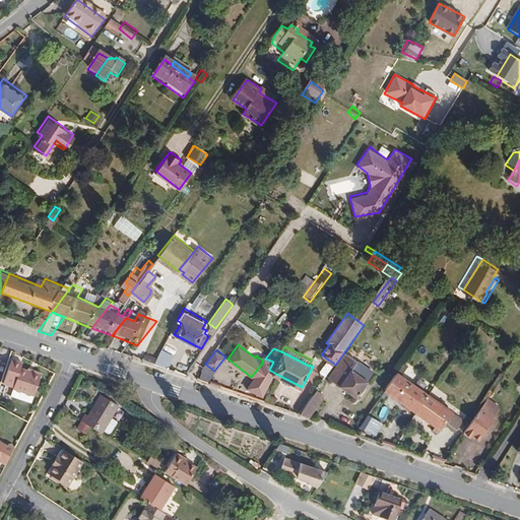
[(374,373),(344,352),(335,365),(328,375),(358,396),(374,373)]
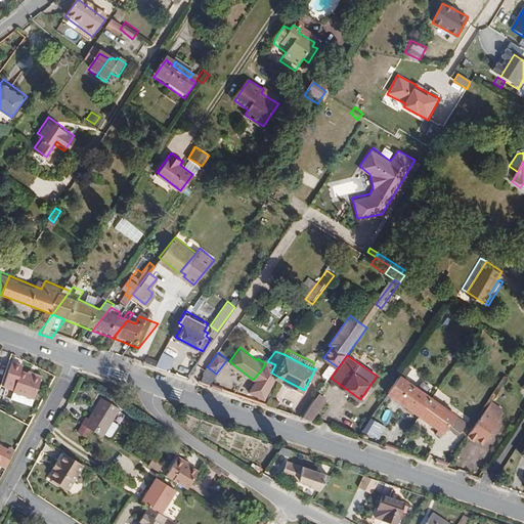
[(33,397),(41,373),(28,367),(27,370),(19,367),(22,362),(11,358),(2,384),(7,386),(12,388),(12,390),(33,397)]
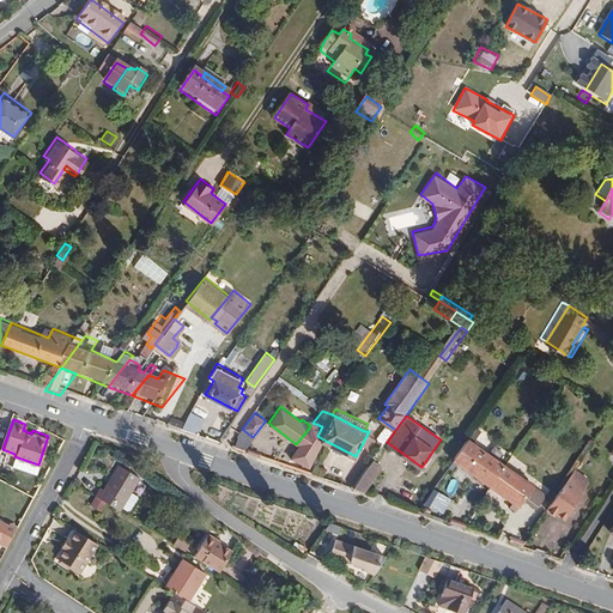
[(474,439),(483,425),(478,422),(469,436),(474,439)]
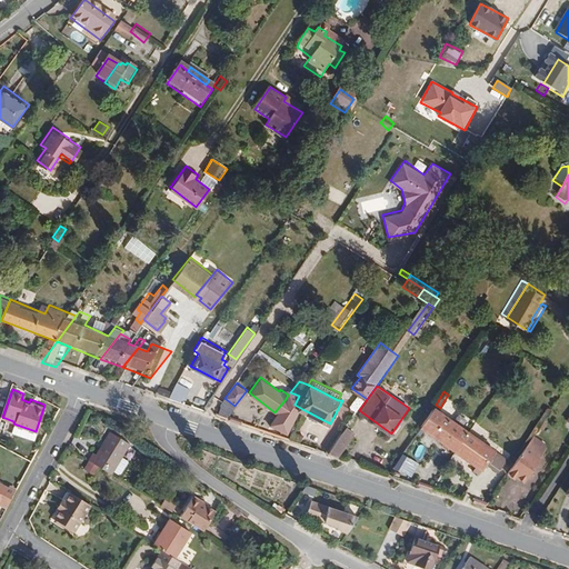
[(295,405),(299,396),(290,392),(288,395),(286,399),(295,405)]
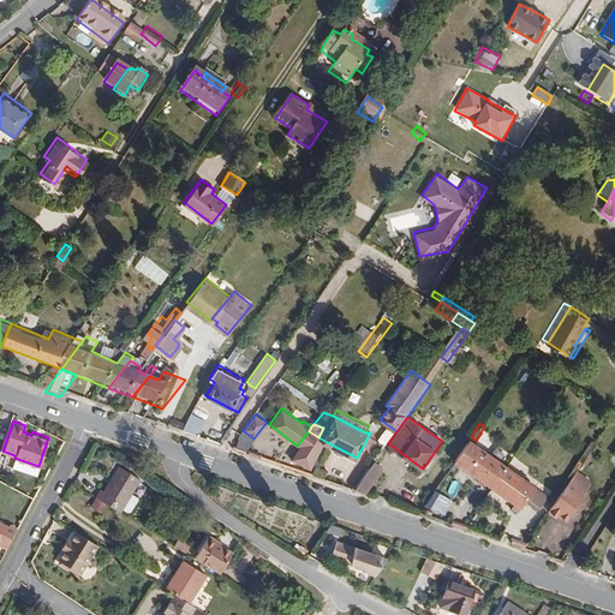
[(393,434),(386,429),(377,439),(384,445),(393,434)]
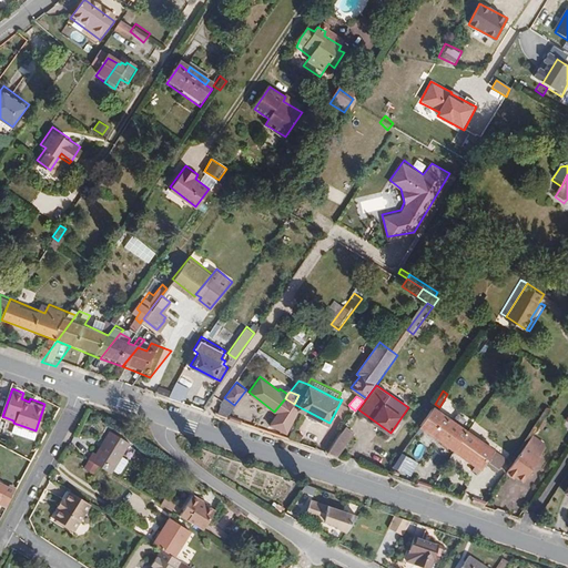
[(226,416),(234,405),(225,398),(217,409),(226,416)]
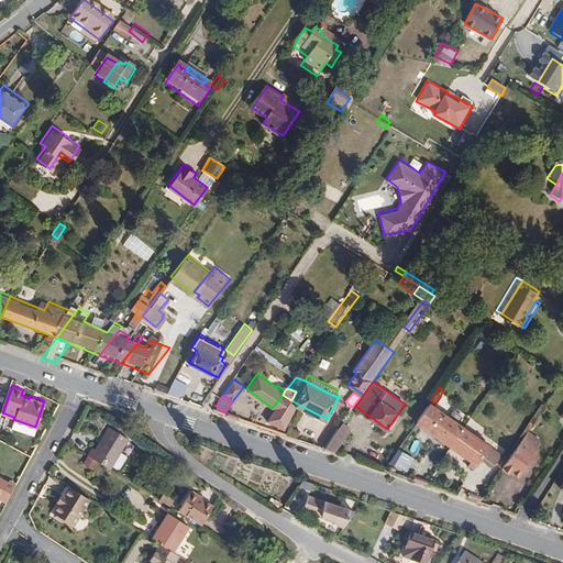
[(284,429),(299,405),(291,400),(283,395),(272,408),(266,418),(284,429)]
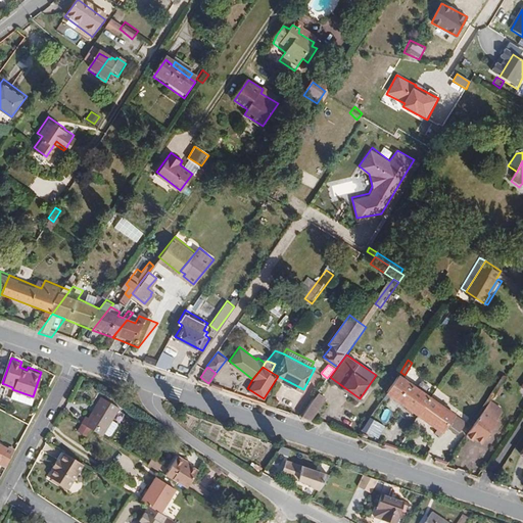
[(432,395),(405,375),(400,372),(387,391),(419,415),(425,406),(432,395)]
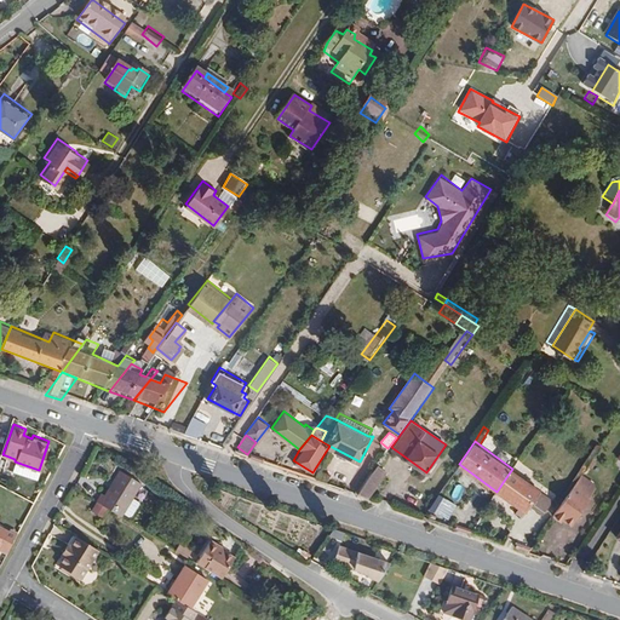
[(39,470),(15,461),(12,470),(38,480),(39,470)]
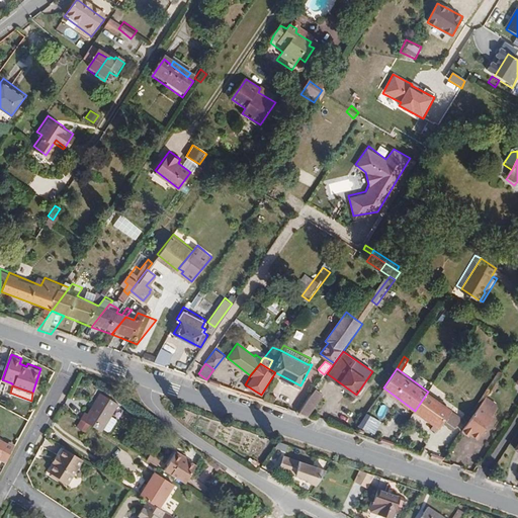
[(308,417),(324,394),(315,386),(298,411),(308,417)]
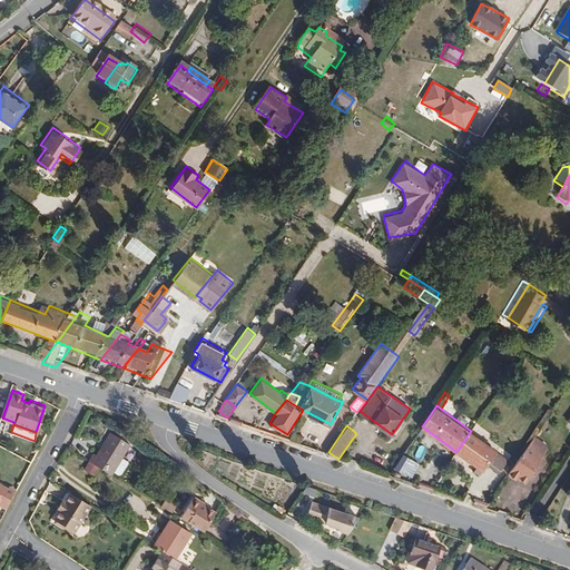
[(498,452),(471,431),(463,442),(457,452),(477,468),(473,473),(479,477),(489,464),(498,452)]
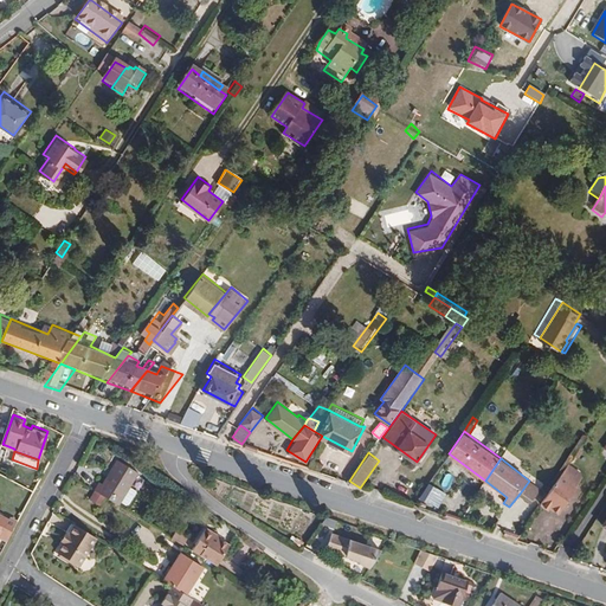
[(130,487),(139,472),(116,459),(103,482),(100,481),(94,490),(120,504),(122,501),(130,487)]
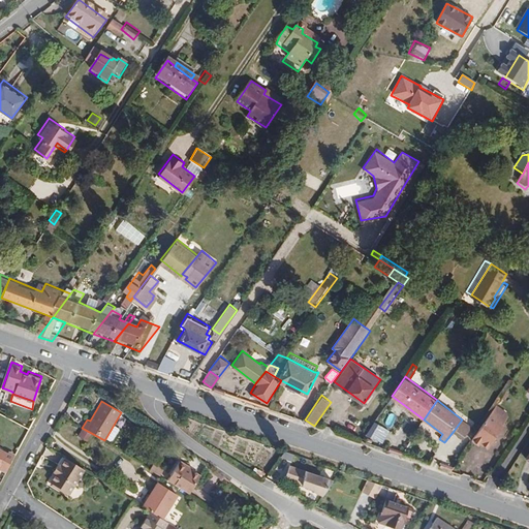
[(488,447),(504,423),(503,423),(507,416),(506,413),(495,405),(471,439),(479,444),(480,442),(488,447)]
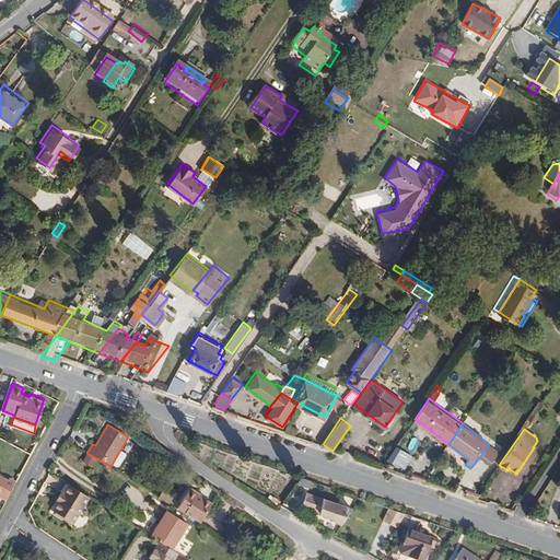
[(491,465),(500,453),(489,444),(480,456),(491,465)]
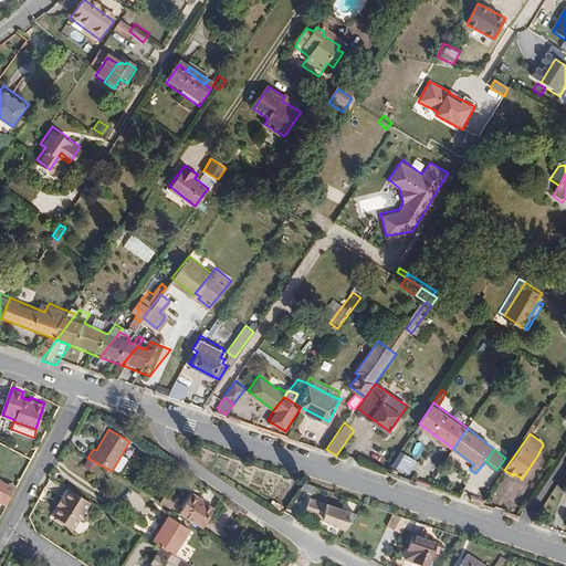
[(119,471),(127,458),(122,454),(114,468),(119,471)]
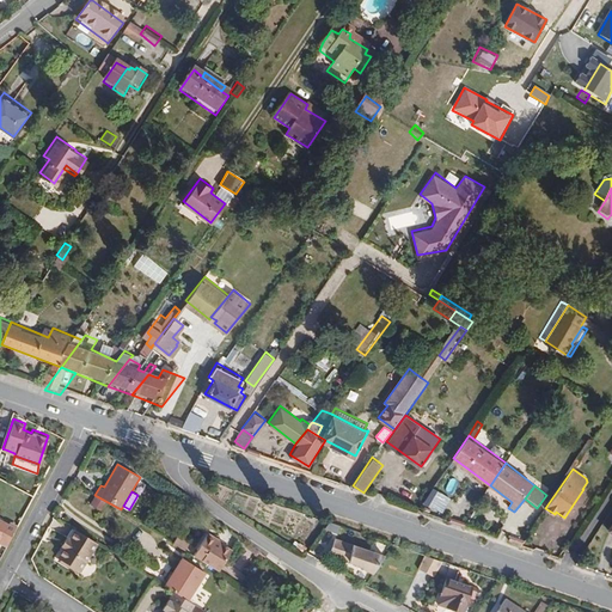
[(442,509),(451,497),(440,491),(439,493),(436,491),(428,503),(442,509)]
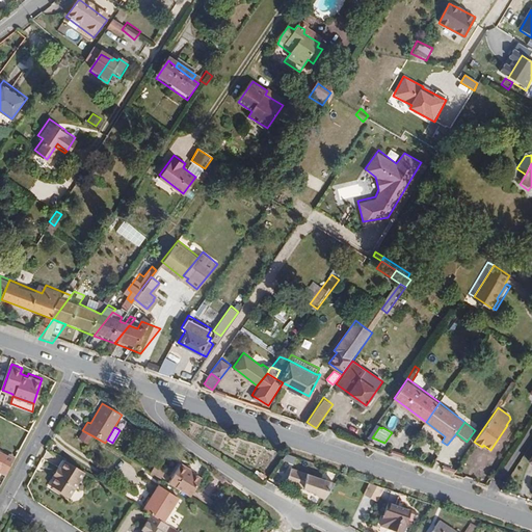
[(14,458),(0,450),(0,472),(4,475),(14,458)]
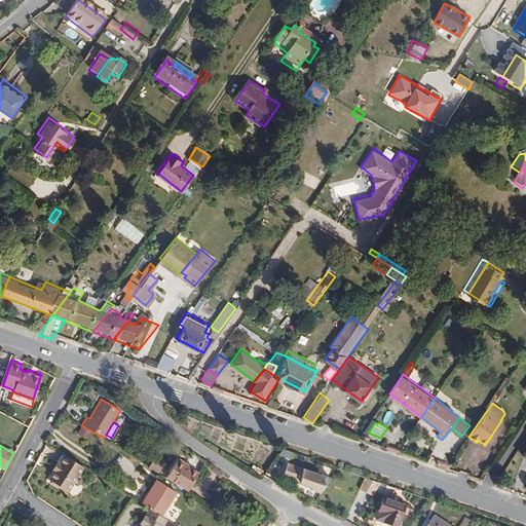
[(67,492),(83,465),(65,454),(61,460),(58,458),(52,468),(54,470),(48,481),(52,483),(67,492)]
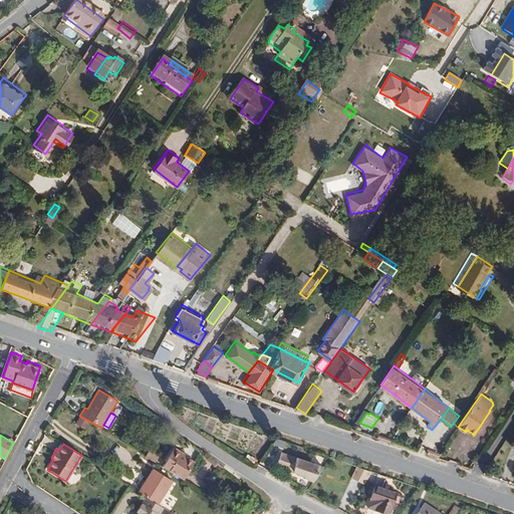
[(195,461),(182,453),(182,451),(175,447),(163,465),(185,478),(195,461)]
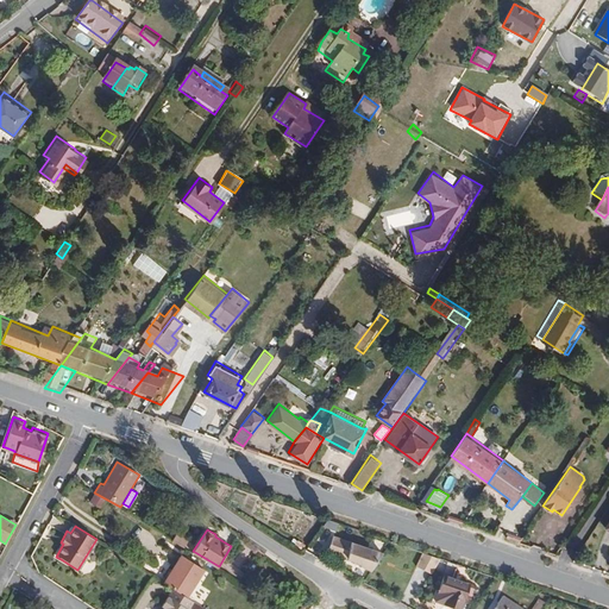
[(384,553),(333,534),(328,547),(371,571),(384,553)]
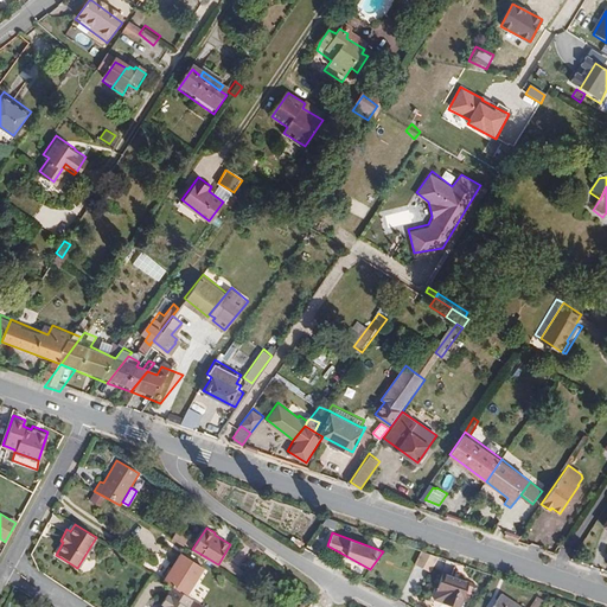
[(183,544),(187,537),(181,534),(177,541),(183,544)]
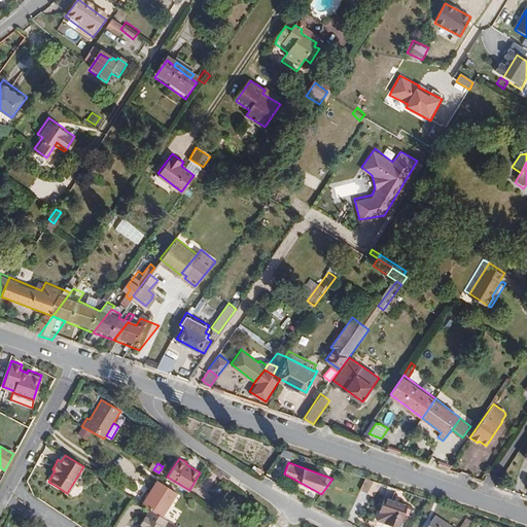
[(373,496),(379,484),(366,478),(360,490),(373,496)]
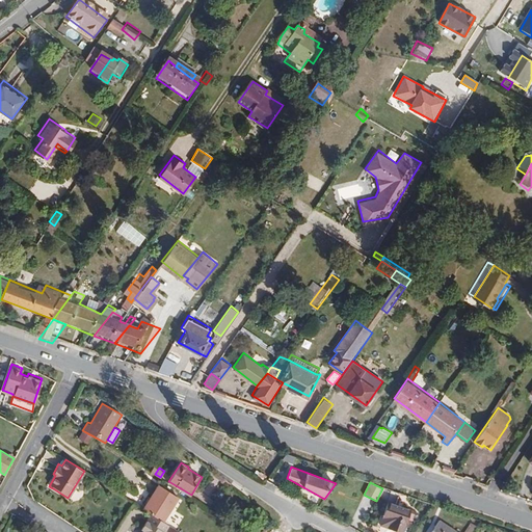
[(162,521),(177,495),(158,484),(143,508),(150,512),(162,521)]
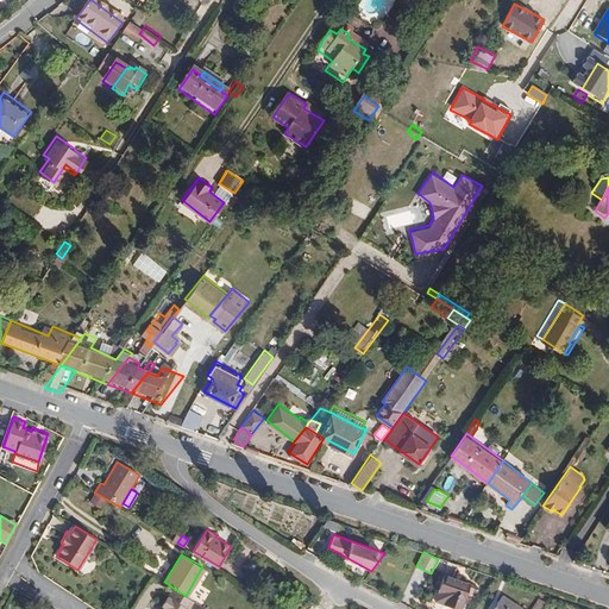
[(462,608),(471,578),(444,570),(434,601),(462,608)]
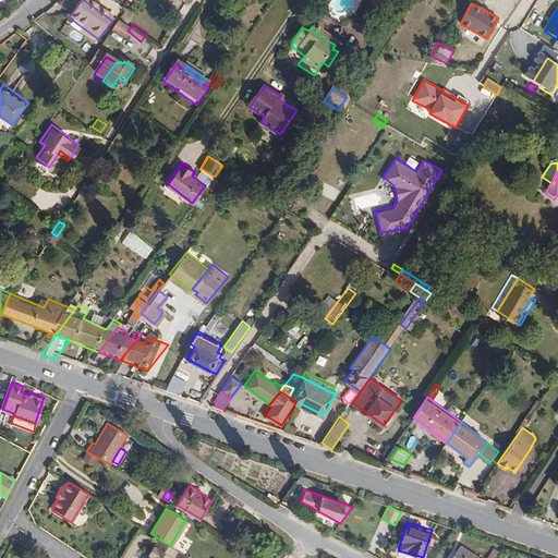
[(171,557),(177,549),(170,546),(157,537),(147,554),(150,555),(148,557),(171,557)]
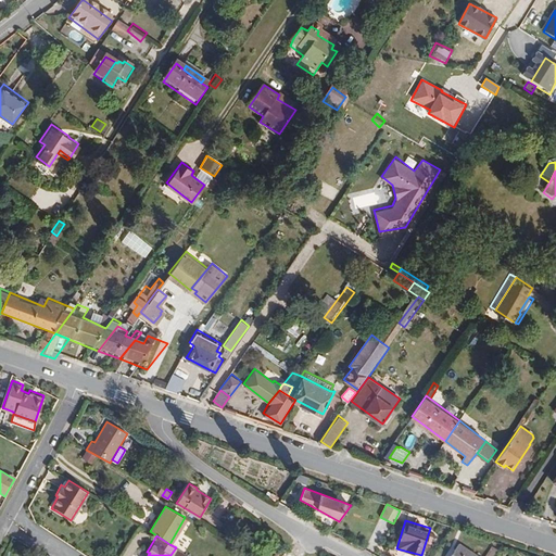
[(493,555),(497,550),(491,545),(483,555),(478,555),(458,542),(449,555),(493,555)]
